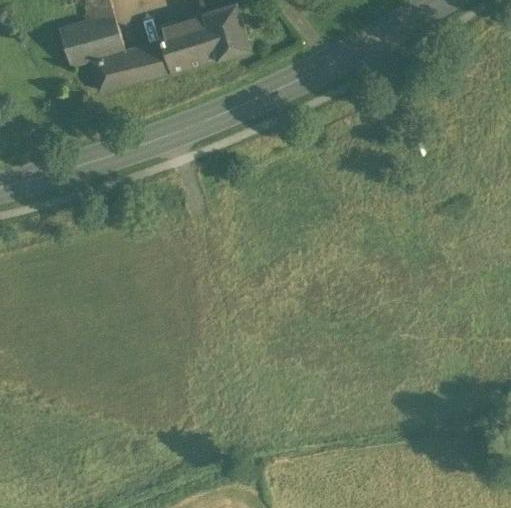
[(82,0),(89,21),(112,14),(107,0),(82,0)]
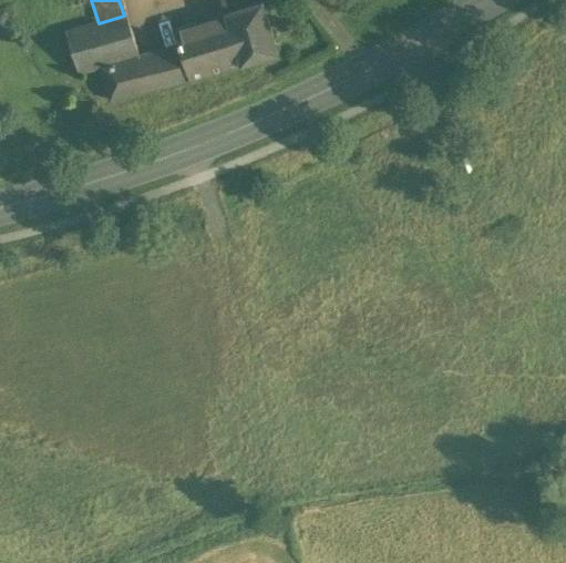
[(260,3),(223,16),(239,67),(277,54),(260,3)]
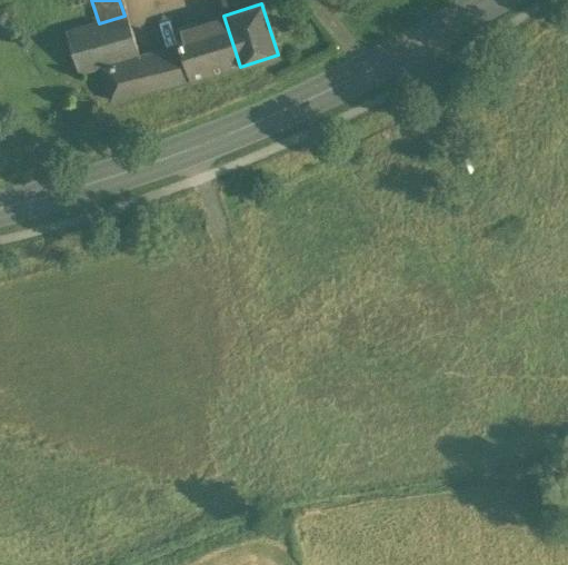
[(99,23),(63,33),(78,77),(100,70),(137,58),(125,16),(99,23)]
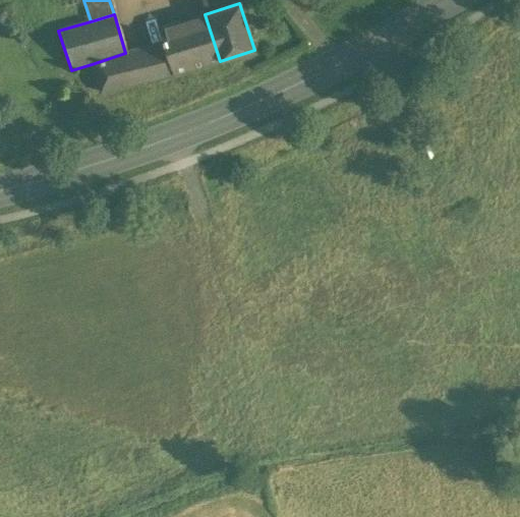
[(205,14),(153,31),(155,36),(160,34),(163,43),(173,75),(220,61),(205,14)]
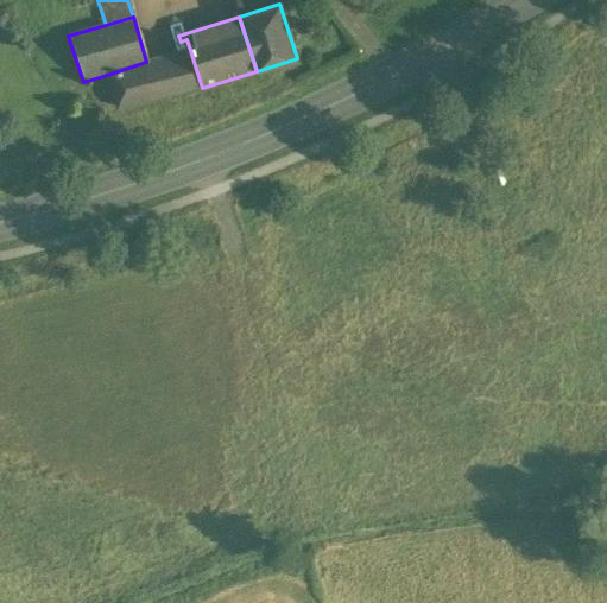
[(190,50),(146,62),(107,75),(118,109),(202,88),(190,50)]
